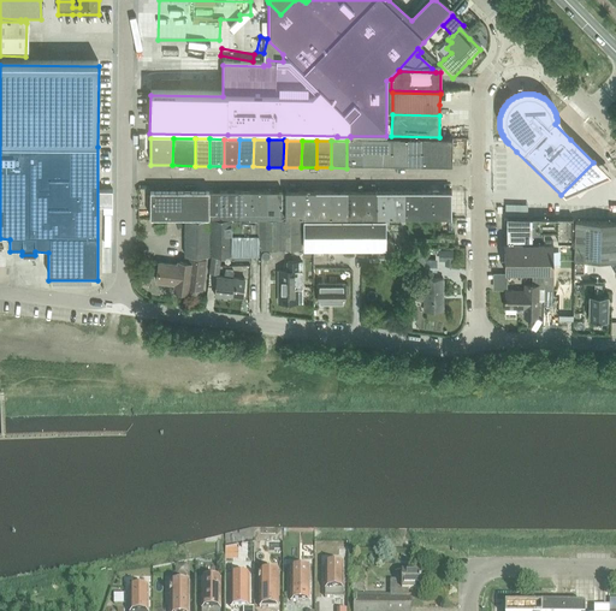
[(347,141),(347,168),(361,168),(361,142),(347,141)]
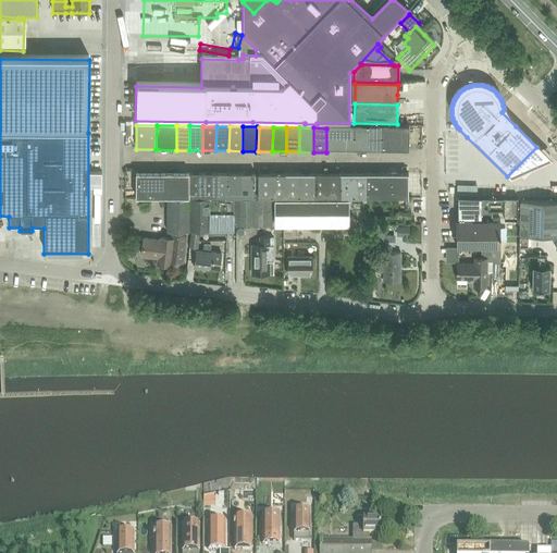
[(326,152),(341,152),(341,128),(326,128),(326,152)]
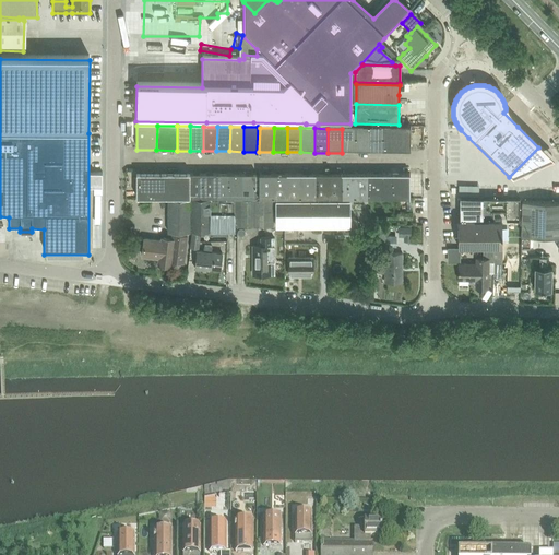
[(355,129),(342,129),(342,153),(355,153),(355,129)]
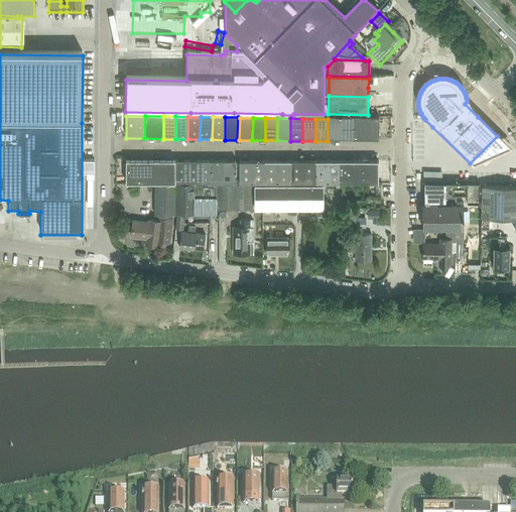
[(328,119),(328,141),(340,141),(341,119),(328,119)]
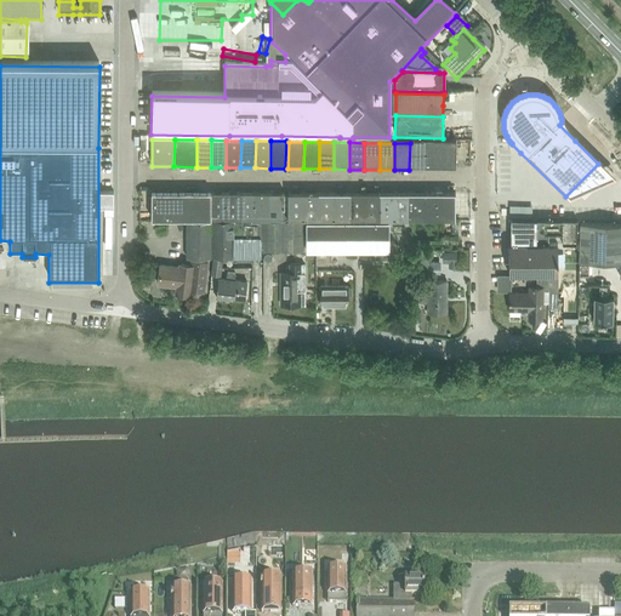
[(410,143),(409,170),(425,171),(425,143),(410,143)]
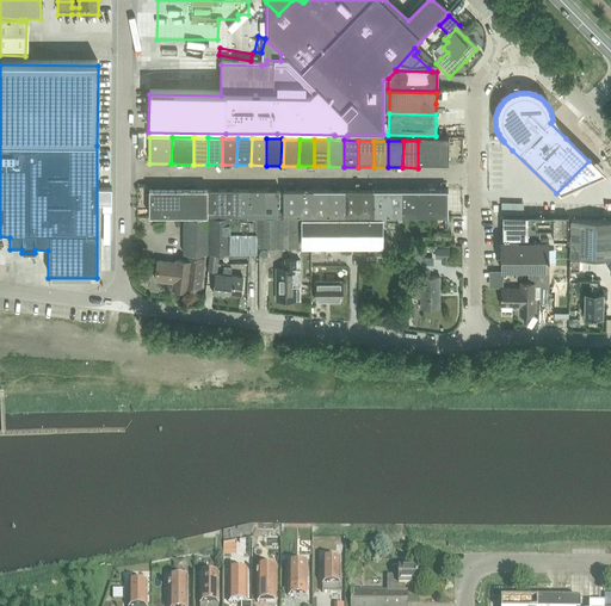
[(418,141),(418,168),(448,168),(449,142),(418,141)]
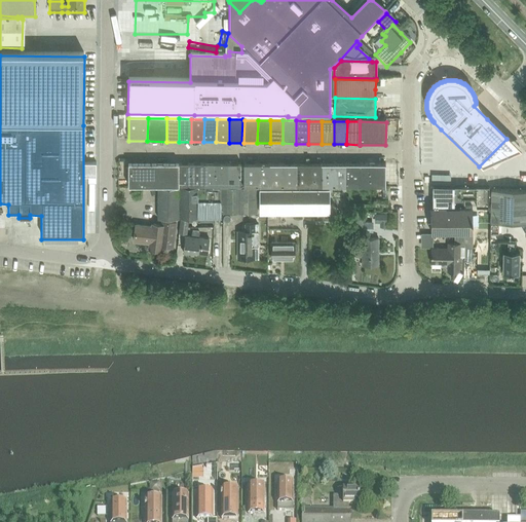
[(506,139),(479,166),(482,170),(521,152),(506,139)]
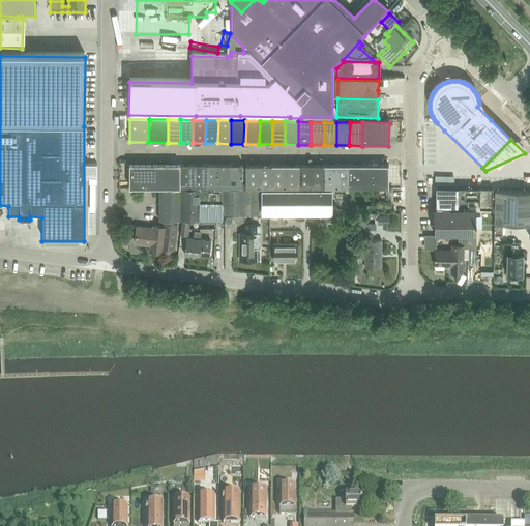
[(129,168),(128,191),(179,191),(179,168),(129,168)]
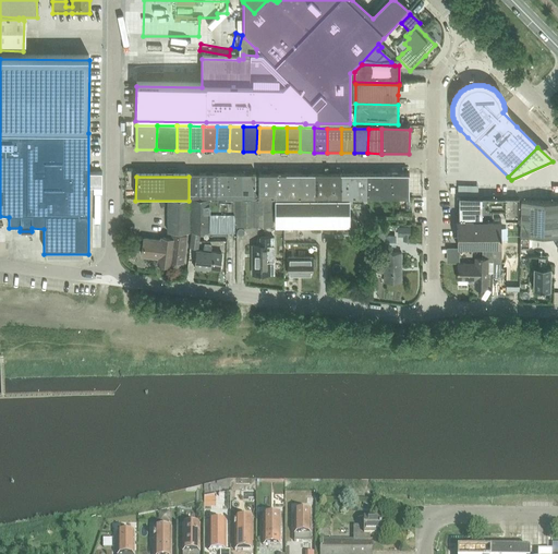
[(202,177),(189,177),(189,201),(202,202),(202,177)]
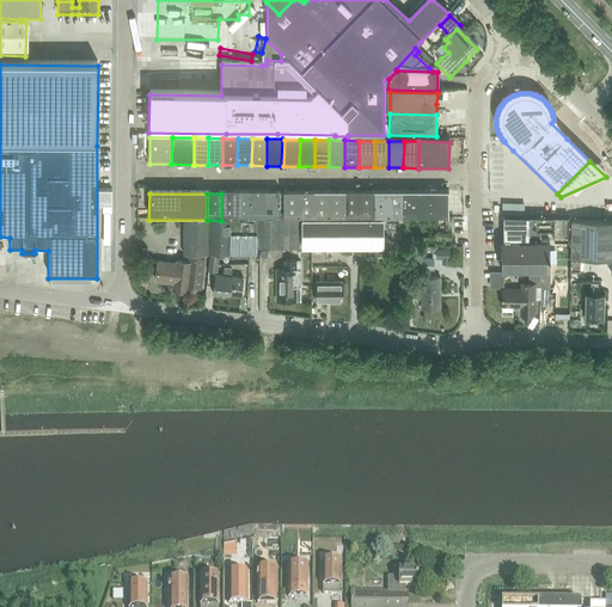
[(221,194),(221,221),(236,221),(236,194),(221,194)]
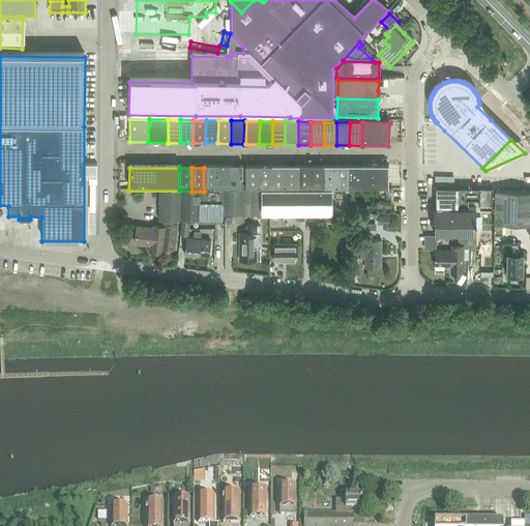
[(216,168),(204,168),(204,192),(216,192),(216,168)]
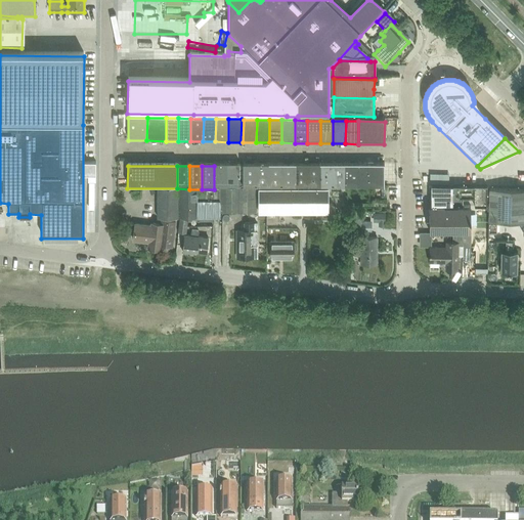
[(226,167),(214,166),(214,189),(226,189),(226,167)]
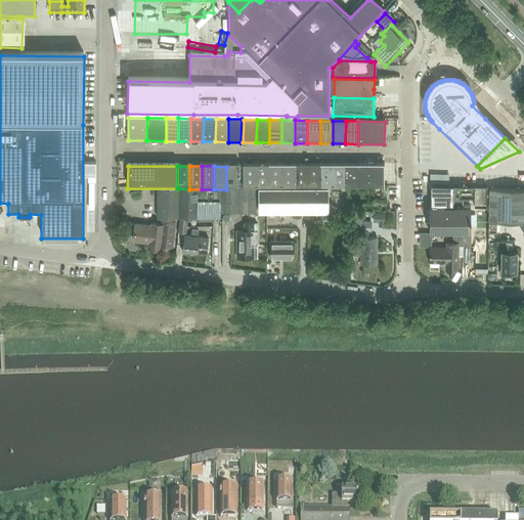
[(256,188),(256,166),(243,166),(243,188),(256,188)]
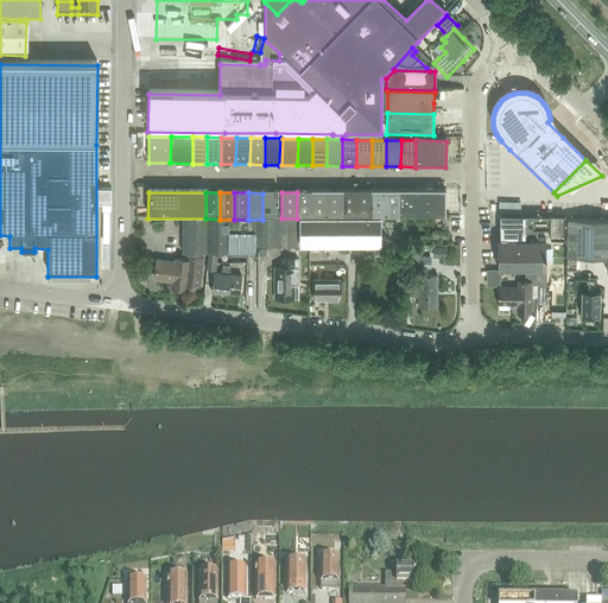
[(311,194),(297,192),(297,219),(311,219),(311,194)]
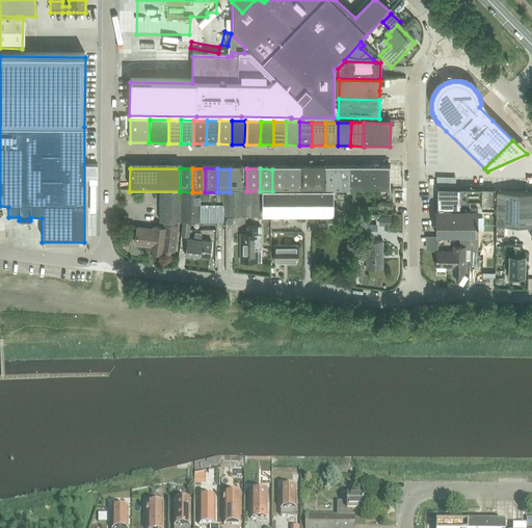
[(286,168),(272,169),(272,191),(286,191),(286,168)]
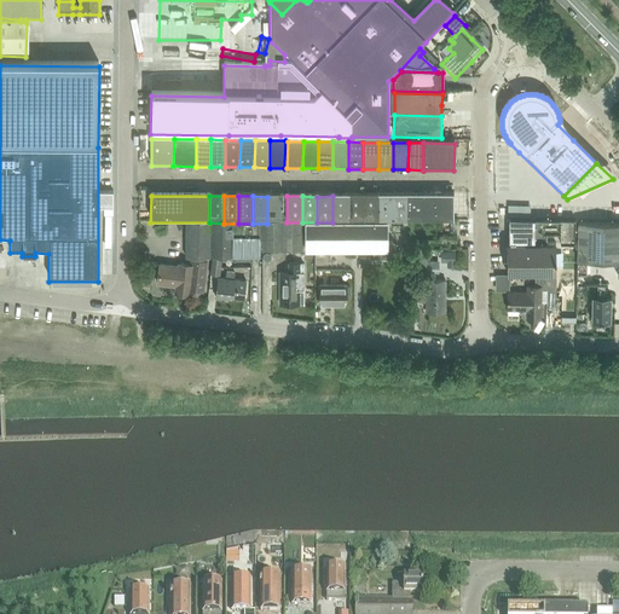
[(347,222),(347,196),(333,196),(333,222),(347,222)]
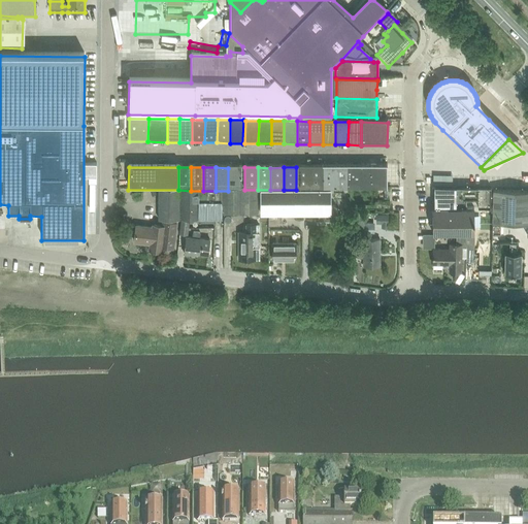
[(308,190),(308,168),(296,167),(296,190),(308,190)]
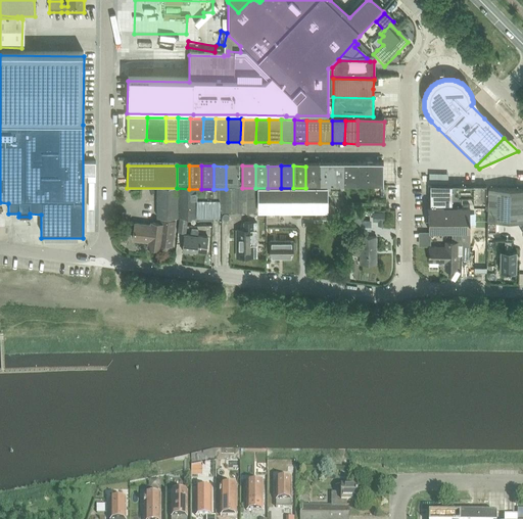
[(319,166),(305,167),(305,188),(319,188),(319,166)]
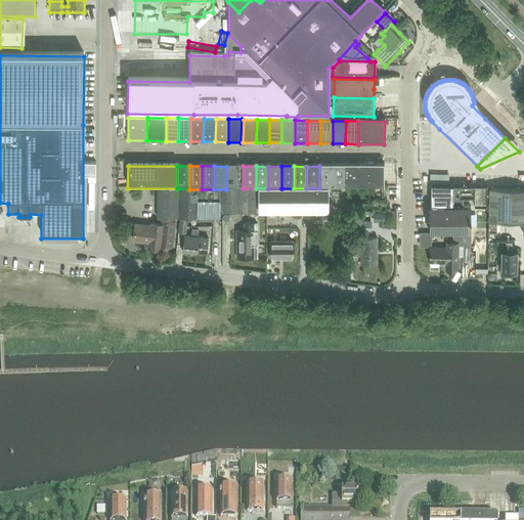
[(319,166),(319,188),(332,188),(332,166),(319,166)]
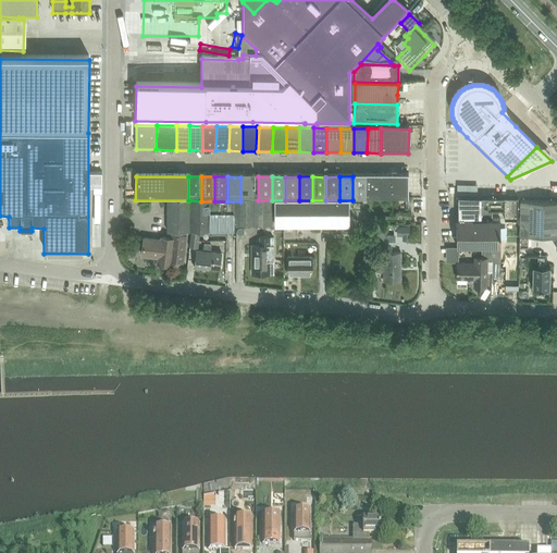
[(367,200),(367,176),(353,176),(353,200),(367,200)]
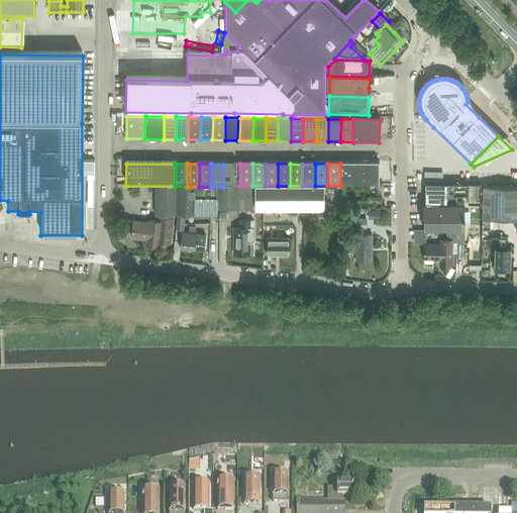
[(352,164),(340,164),(340,186),(352,186),(352,164)]
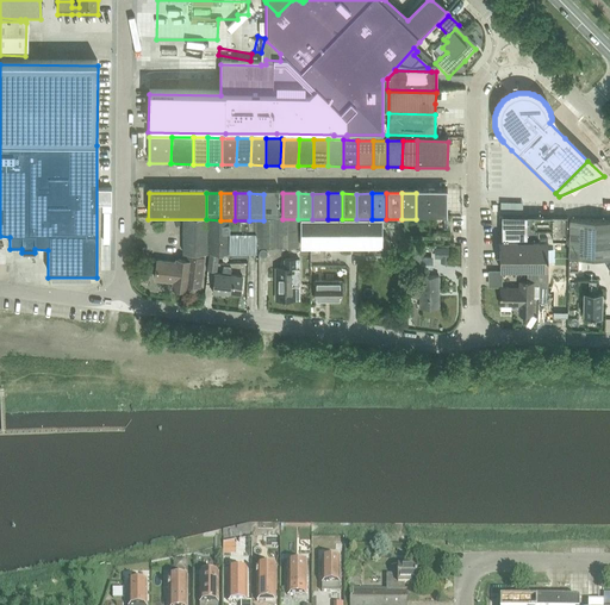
[(416,193),(416,219),(447,219),(447,193),(416,193)]
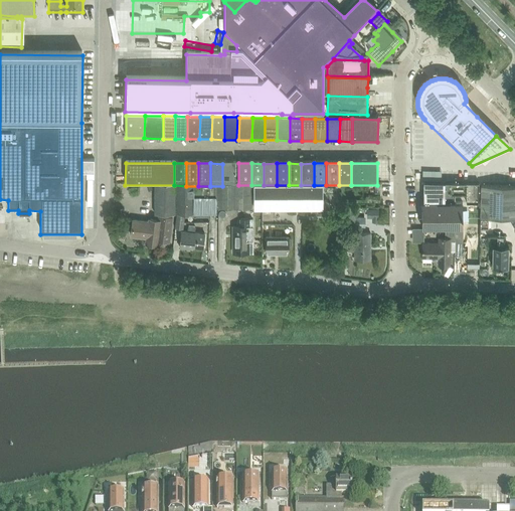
[(222,164),(222,186),(234,186),(235,164),(222,164)]
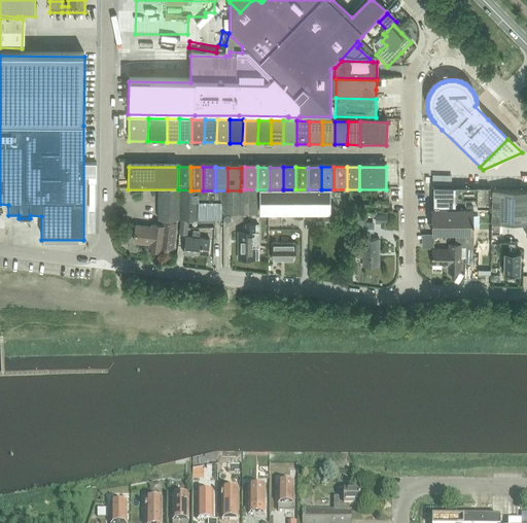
[(490,211),(490,190),(433,189),(433,211),(466,210),(466,203),(477,203),(477,211),(490,211)]
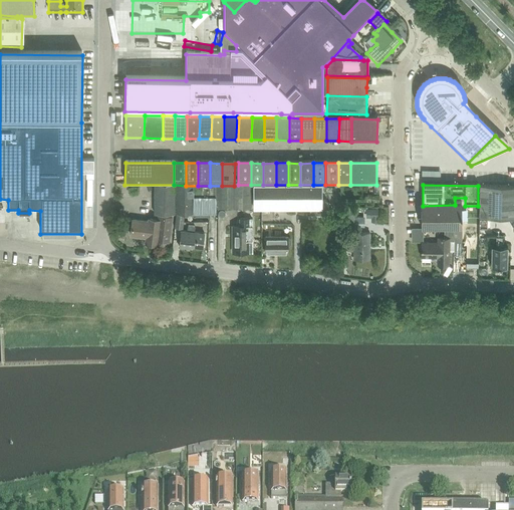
[(155,217),(174,217),(174,187),(155,187),(155,217)]
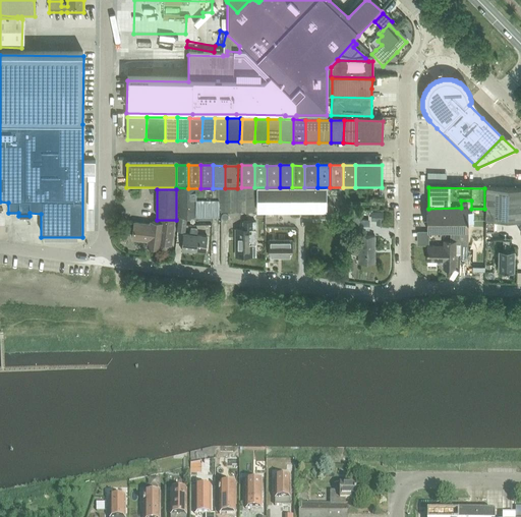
[(178,189),(178,220),(187,220),(195,220),(195,189),(178,189)]
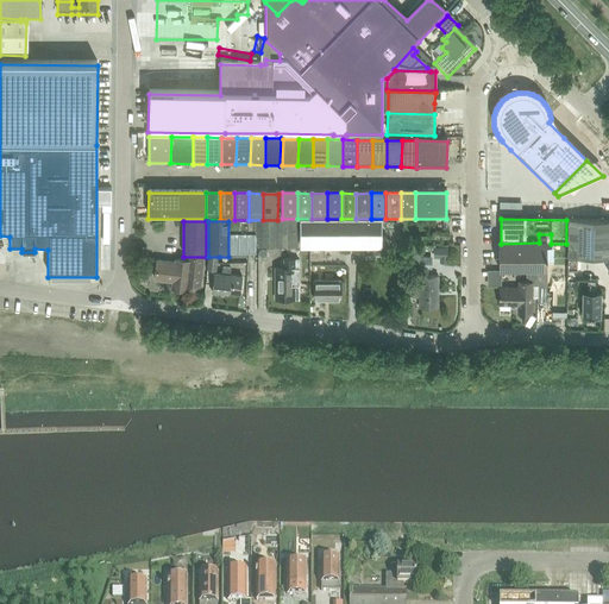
[(255,221),(255,224),(255,250),(297,250),(297,221),(255,221)]
